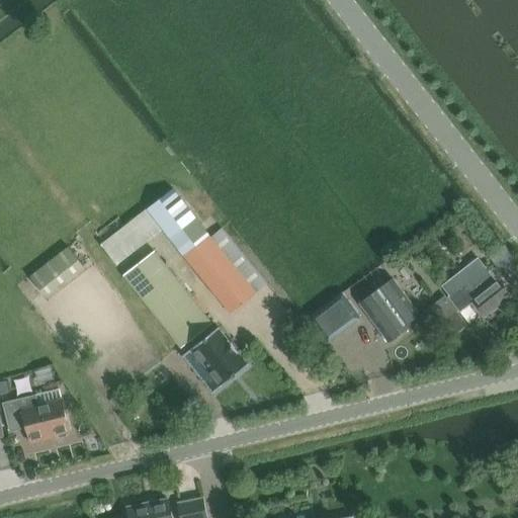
[(183,255),(208,236),(174,190),(148,210),(183,255)]
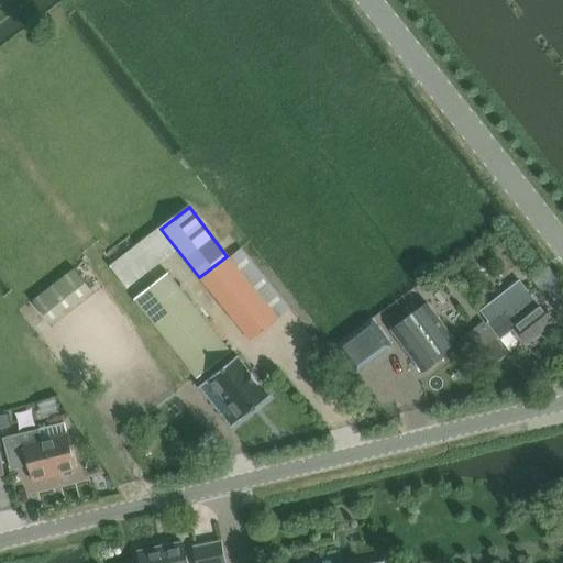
[(177,251),(159,229),(109,267),(127,289),(177,251)]
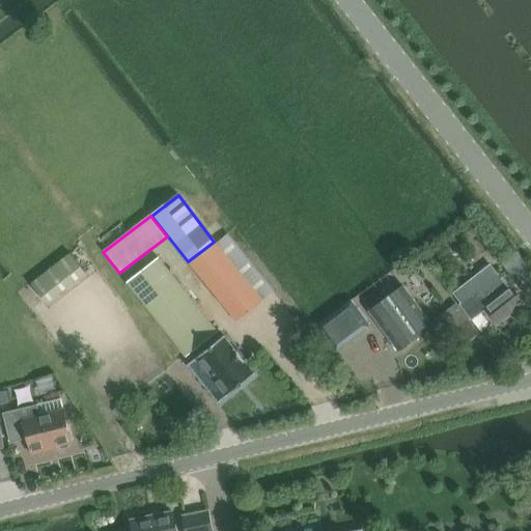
[(263,301),(273,292),(274,291),(228,235),(218,244),(217,244),(190,266),(236,323),(263,301)]
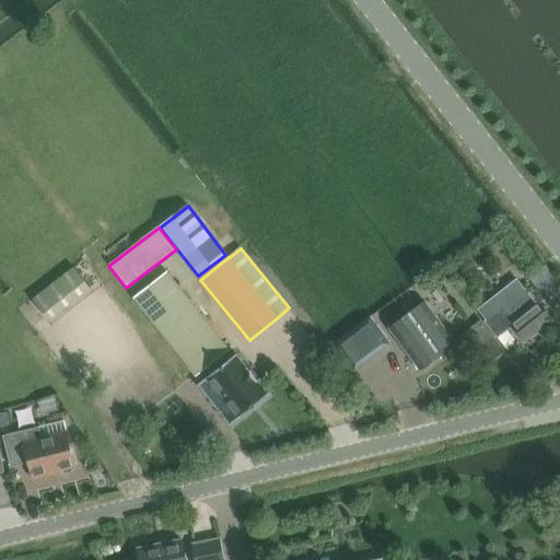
[(50,318),(96,292),(81,266),(35,291),(50,318)]
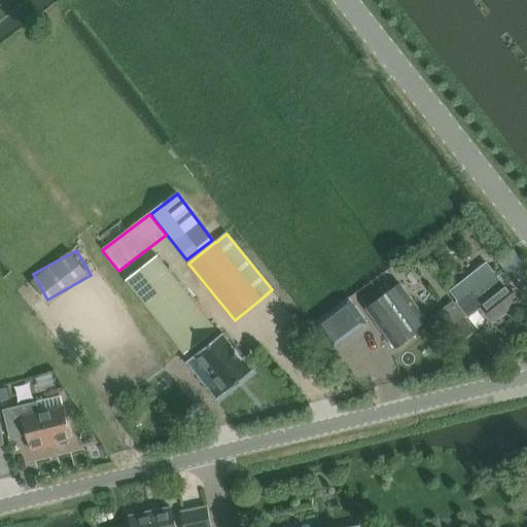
[(185,354),(215,329),(157,257),(128,282),(185,354)]
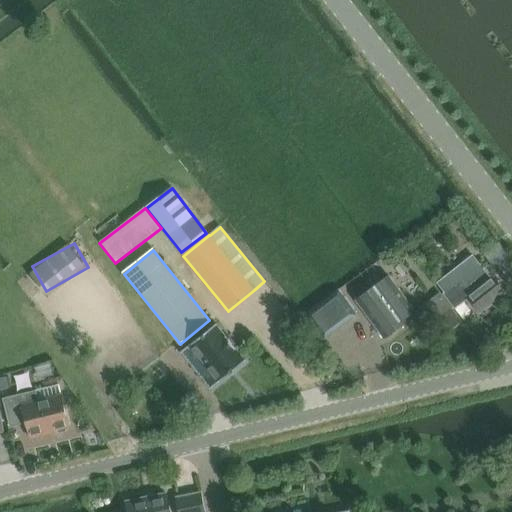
[(480,312),(505,293),(492,276),(490,278),(483,269),(464,283),(461,281),(443,295),(455,310),(469,298),(480,312)]
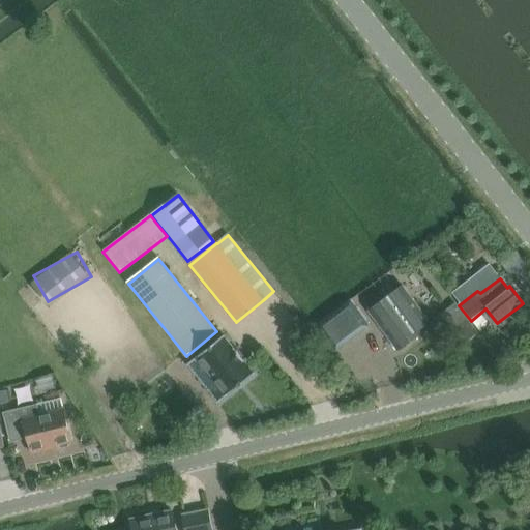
[(421,329),(430,323),(403,287),(394,293),(394,292),(369,311),(399,351),(423,332),(421,329)]
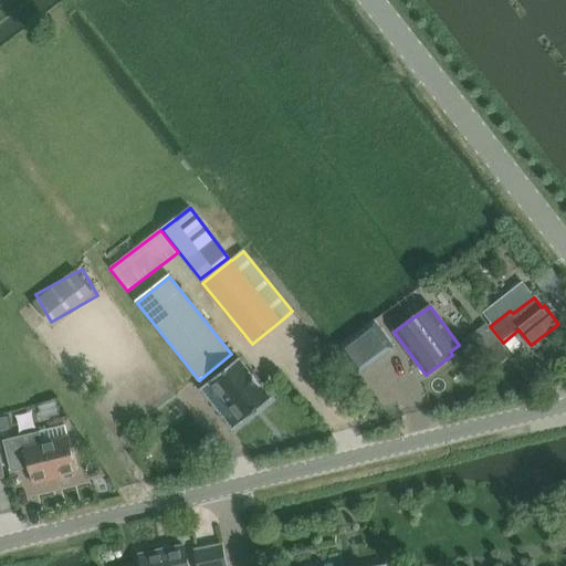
[(375,322),(338,347),(359,375),(396,348),(375,322)]
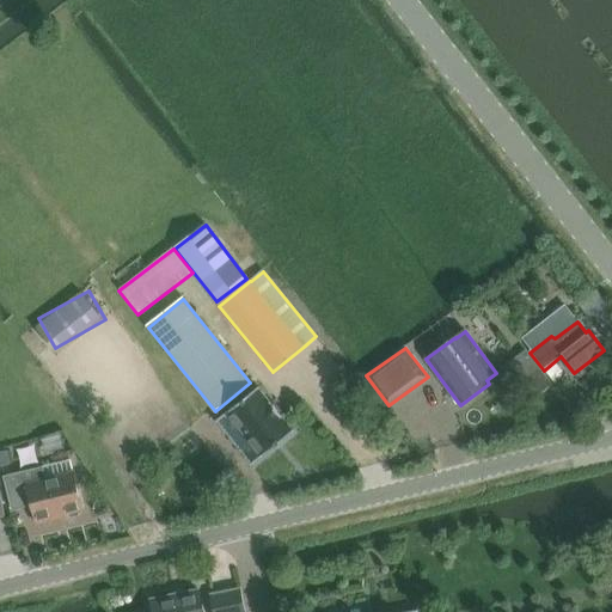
[(530,380),(542,371),(526,352),(514,360),(530,380)]
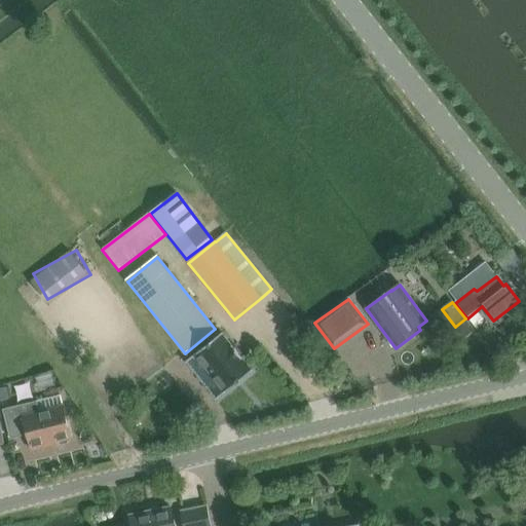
[(223,333),(196,354),(226,392),(253,371),(242,358),(233,346),(223,333)]
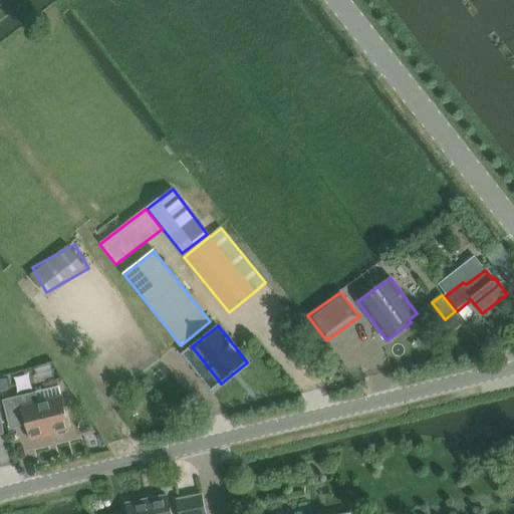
[(27,425),(31,441),(47,437),(47,435),(57,432),(60,435),(66,434),(66,430),(69,429),(61,397),(40,403),(38,392),(4,401),(11,429),(27,425)]
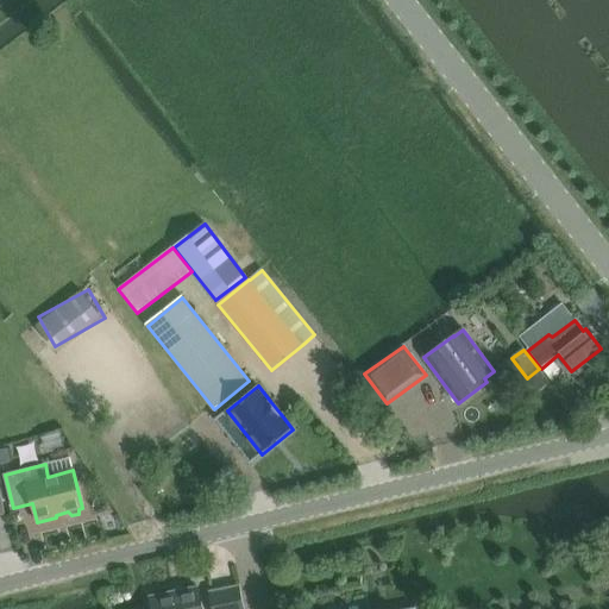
[(201,608),(199,588),(150,597),(152,608),(201,608)]
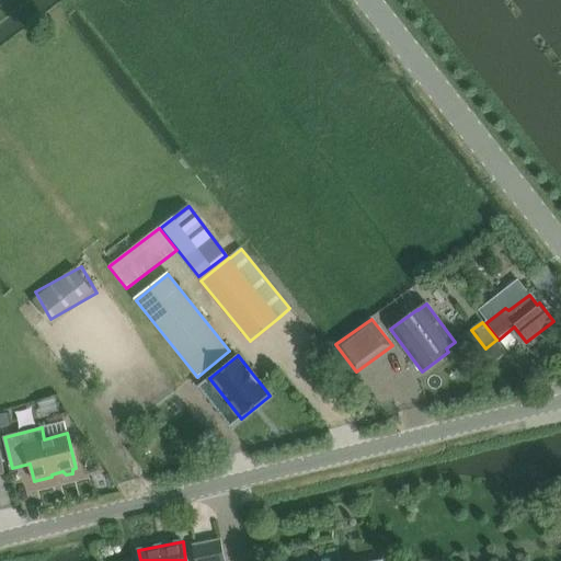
[(197,560),(224,560),(220,541),(195,546),(197,560)]
